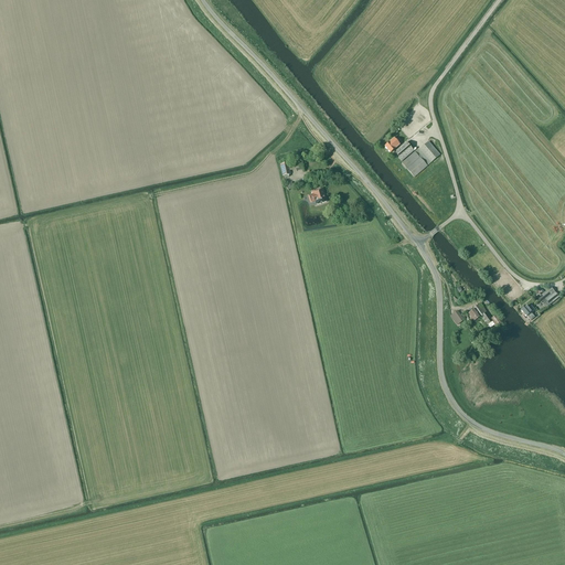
[(394,139),(384,147),(390,153),(400,145),(394,139)]
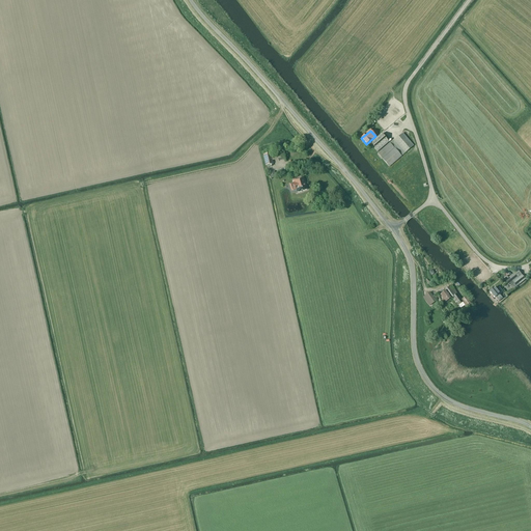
[(389,167),(413,146),(401,132),(393,139),(393,140),(378,154),(389,167)]
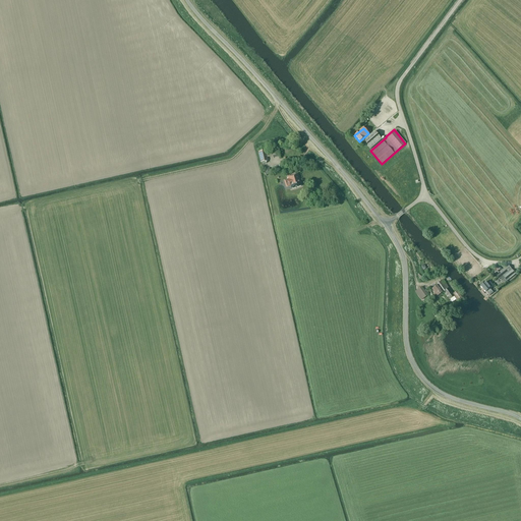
[(382,139),(374,131),(363,141),(370,149),(382,139)]
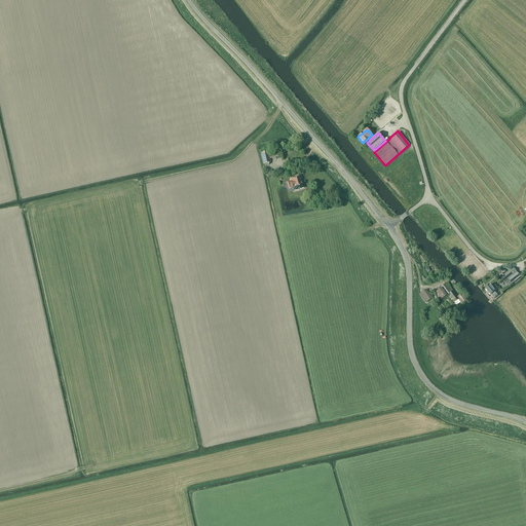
[(282,156),(279,149),(261,154),(263,164),(270,162),(269,159),(282,156)]
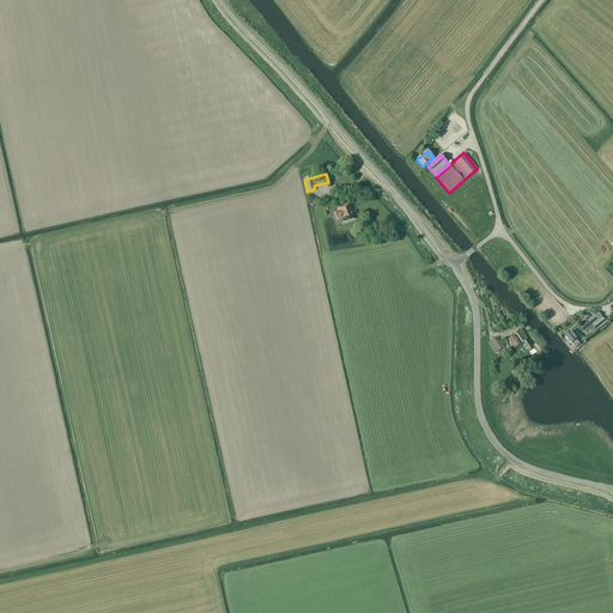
[(329,200),(327,194),(310,199),(313,205),(329,200)]
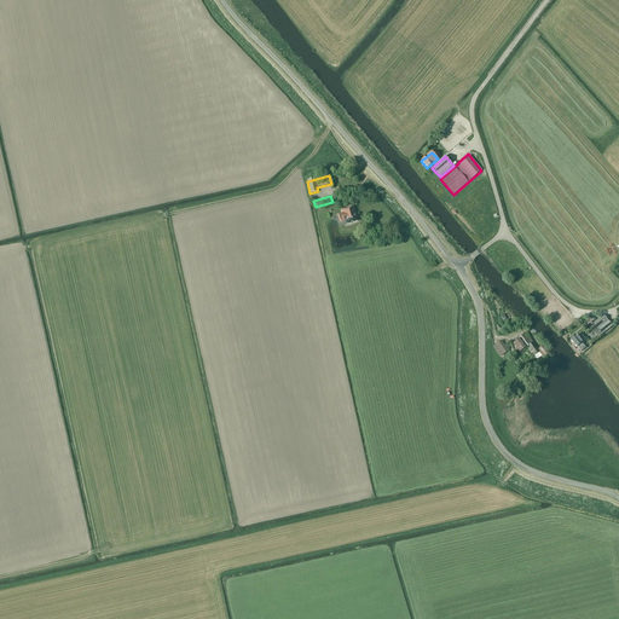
[(354,210),(353,206),(341,209),(342,213),(336,214),(340,224),(345,223),(346,225),(358,221),(356,213),(354,213),(354,210)]
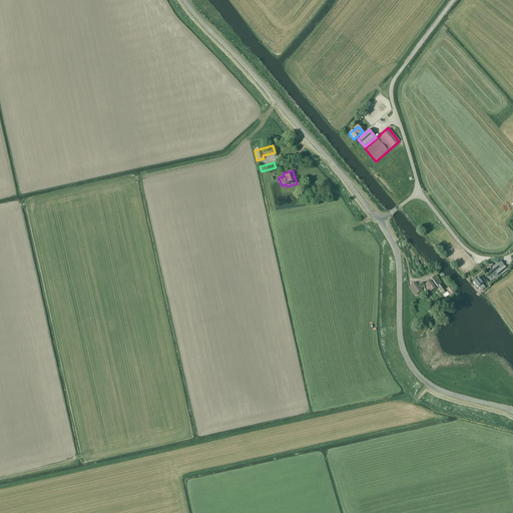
[(508,270),(501,262),(498,264),(498,263),(490,270),(493,273),(494,272),(499,278),(508,270)]
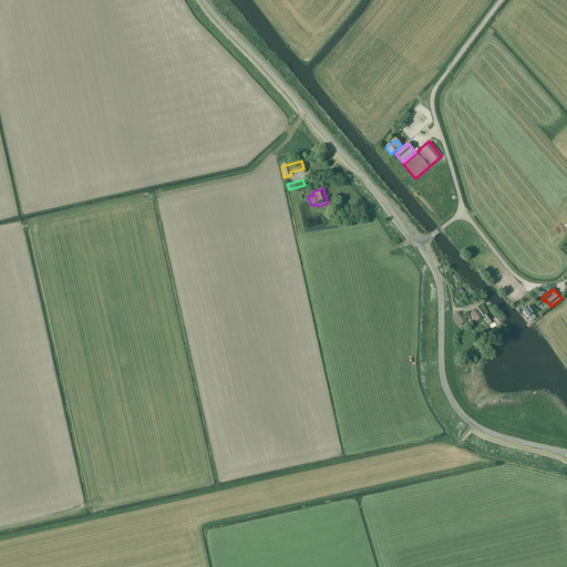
[(497,317),(493,320),(482,305),(475,309),(476,310),(470,315),(473,319),(471,320),(473,322),(474,321),(475,322),(482,318),(488,327),(491,329),(496,326),(498,328),(503,325),(497,317)]
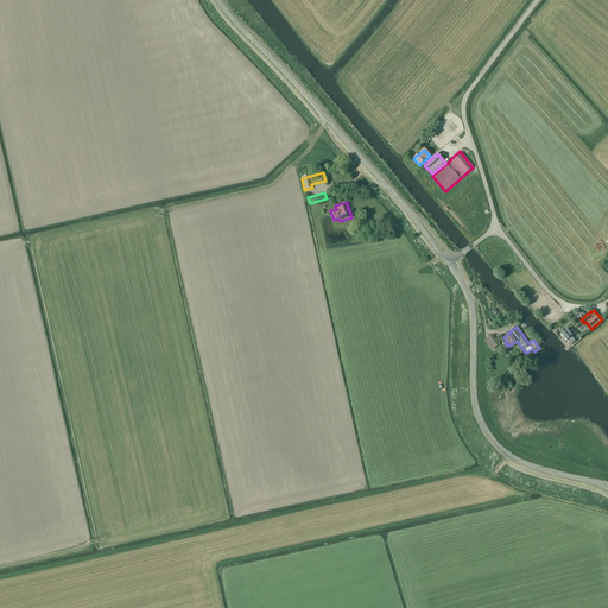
[(571,329),(569,333),(567,330),(561,334),(567,341),(568,341),(571,346),(576,342),(571,337),(576,334),(571,329)]
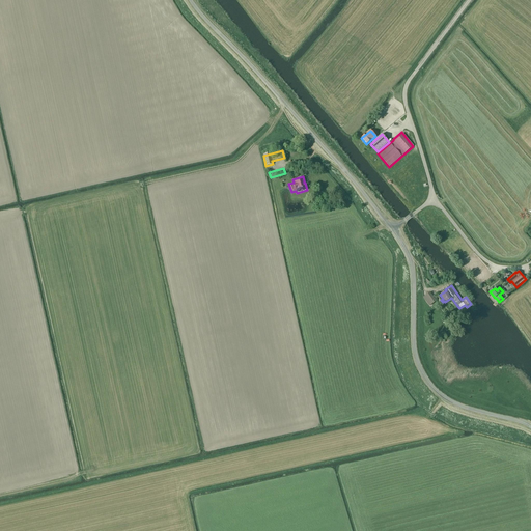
[(429,292),(423,298),(428,306),(436,301),(429,292)]
